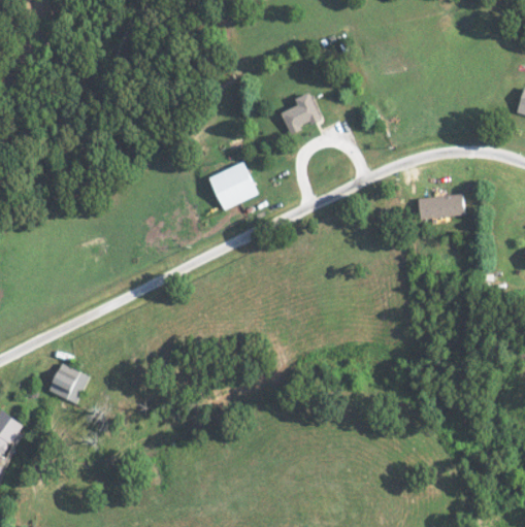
[(298,105),(282,112),(291,135),(303,130),(302,128),(322,120),(310,93),(295,99),(298,105)]
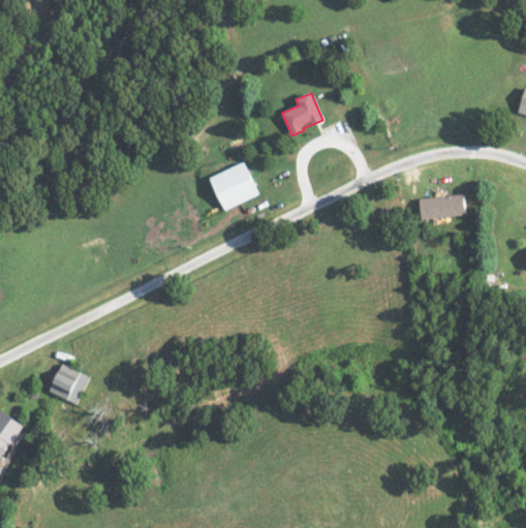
[(210,178),(225,211),(259,194),(244,162),(210,178)]
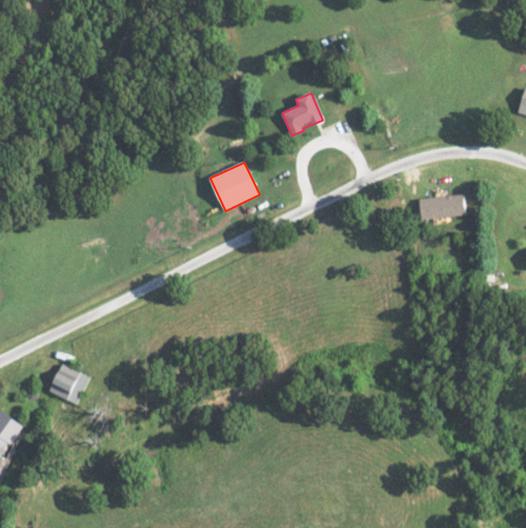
[(466,218),(465,196),(419,198),(420,219),(466,218)]
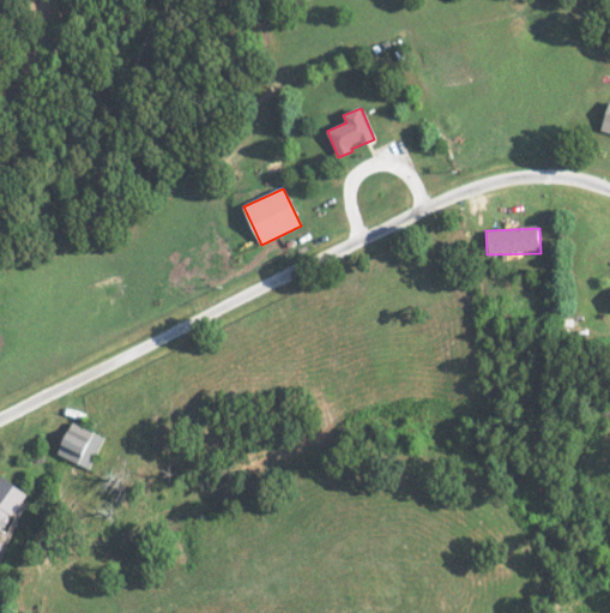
[(103,438),(70,422),(55,455),(88,470),(103,438)]
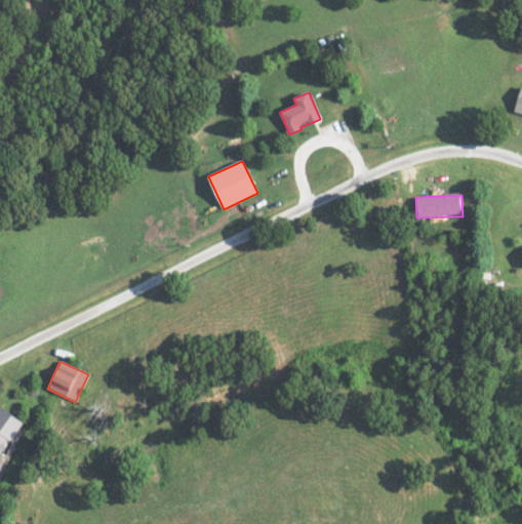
[(0,474),(7,458),(4,456),(21,418),(0,409),(0,474)]
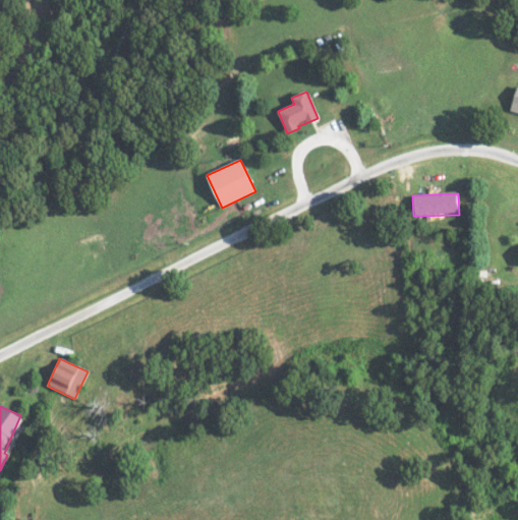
All buildings are outlined.
